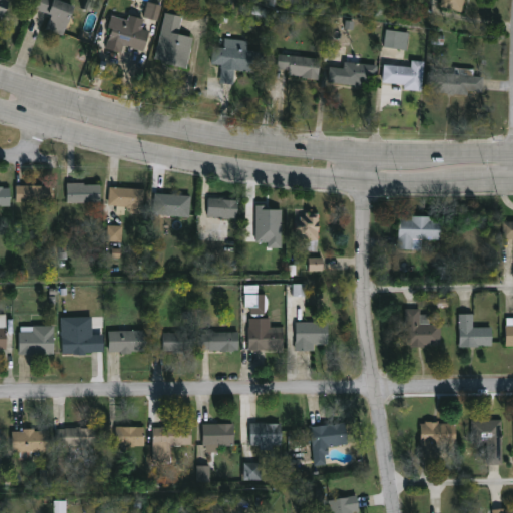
[(7,0),(10,1),(3,17),(0,15),(0,0),(7,0)]
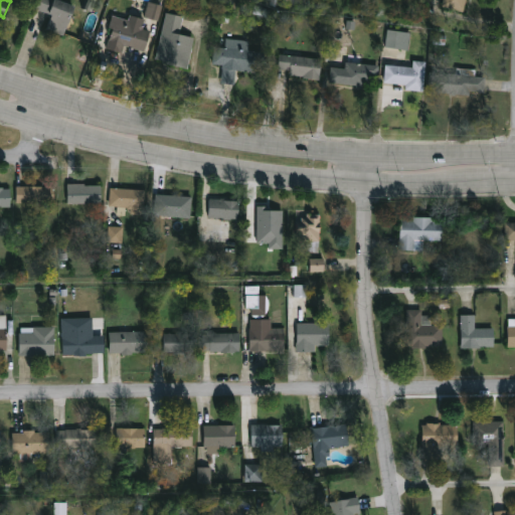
[(64,0),(75,4),(63,35),(43,27),(49,11),(36,6),(38,0),(64,0)]
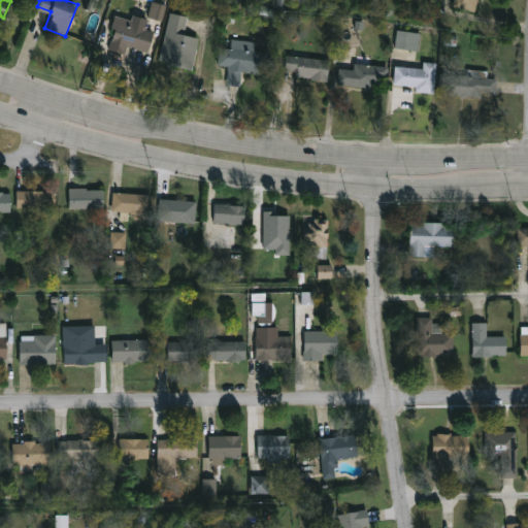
[(479,0),(476,11),(454,5),(455,0),(479,0)]
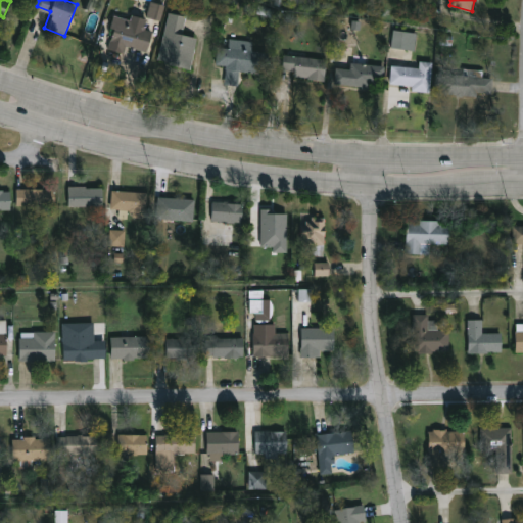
[(160,21),(165,6),(151,2),(146,17),(160,21)]
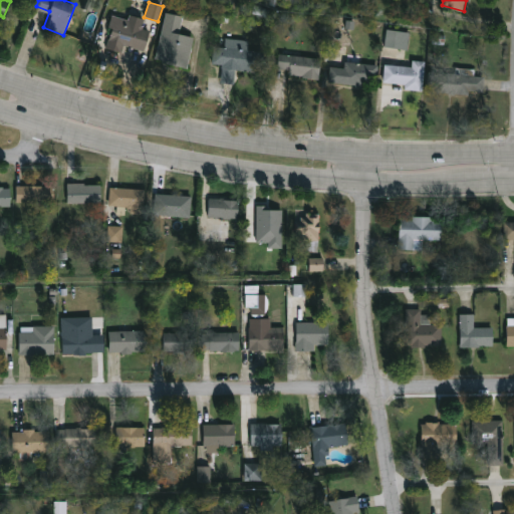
[(194,37),(188,65),(157,58),(167,11),(184,15),(180,34),(194,37)]
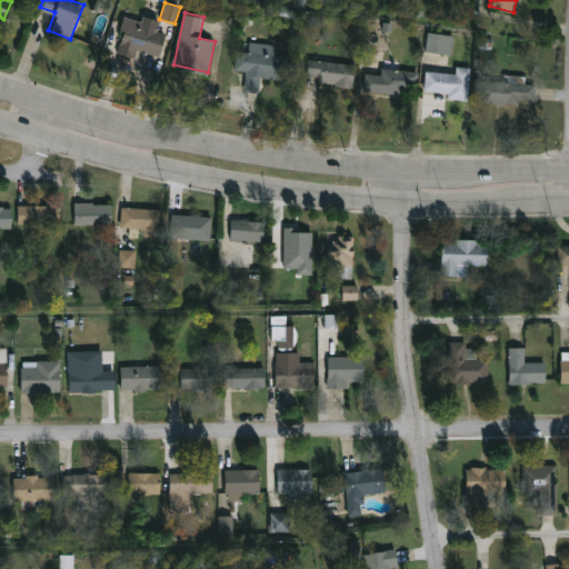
[(161,20),(158,30),(168,33),(161,56),(138,49),(136,59),(118,53),(125,30),(121,29),(125,16),(143,21),(145,16),(161,20)]
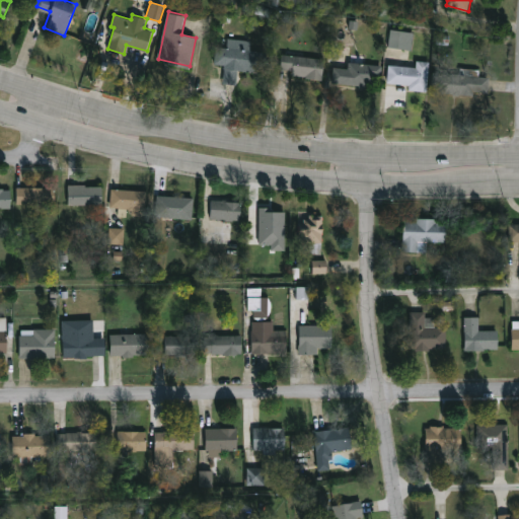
[(411,31),(409,50),(389,48),(391,28),(411,31)]
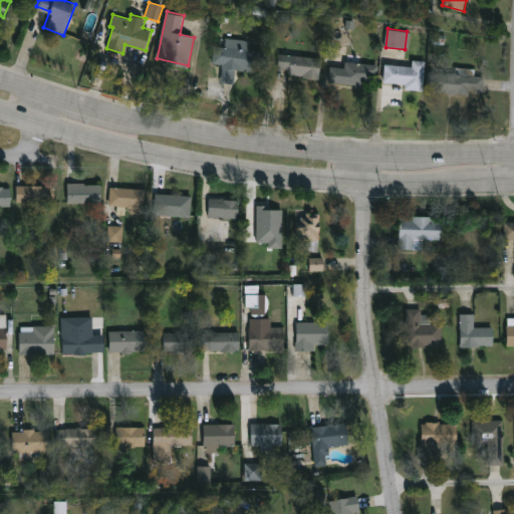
[(249,38),(248,49),(264,50),(263,73),(235,70),(234,84),(220,83),(222,64),(213,63),(215,45),(226,46),(227,36),(249,38)]
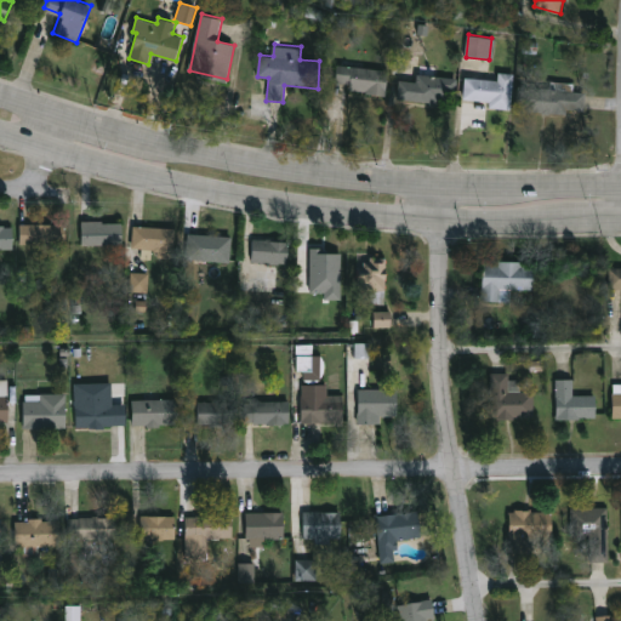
[(391,70),(387,97),(353,92),(354,85),(336,83),(339,63),(391,70)]
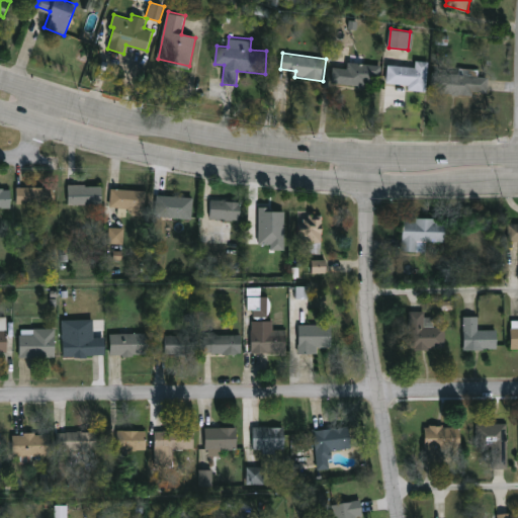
[(382,65),(381,74),(376,73),(375,84),(369,83),(369,89),(359,87),(359,85),(332,82),(334,67),(348,68),(349,61),(382,65)]
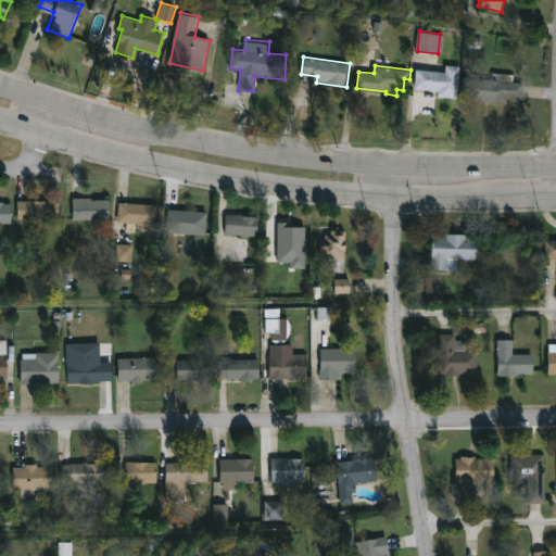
[(460,66),(458,98),(439,97),(440,90),(416,88),(417,70),(436,71),(436,65),(460,66)]
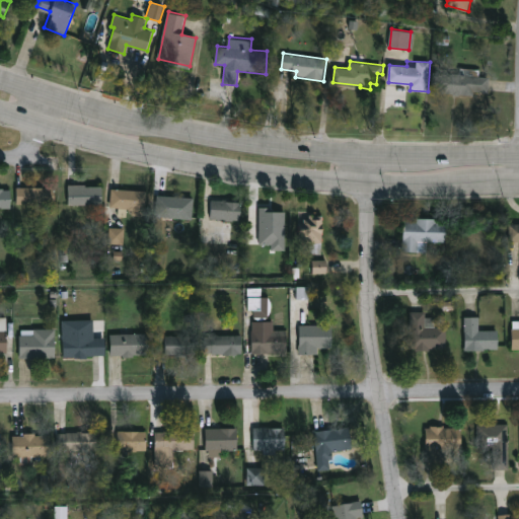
[(480,70),(479,76),(491,77),(490,92),(474,91),(474,95),(460,94),(460,96),(439,92),(439,89),(432,89),(434,71),(460,74),(461,68),(480,70)]
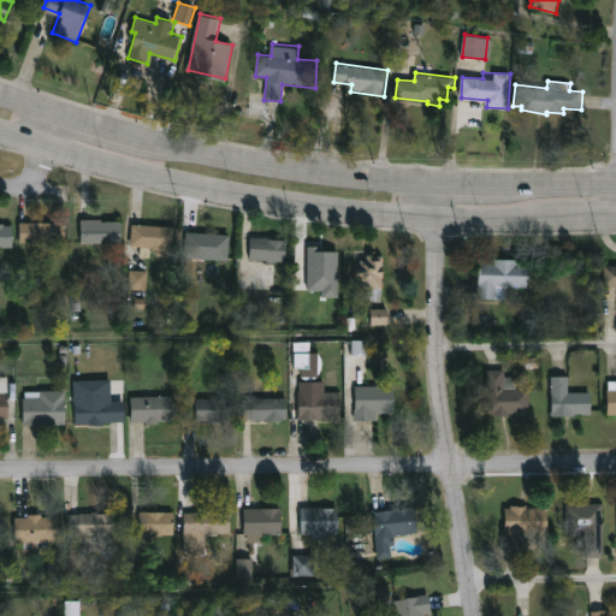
[(101,219),(101,220),(122,220),(122,243),(81,243),(81,219),(101,219)]
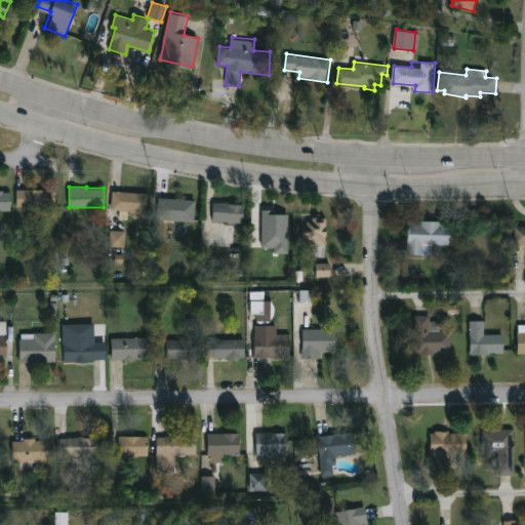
[(56,206),(16,206),(16,189),(55,189),(56,206)]
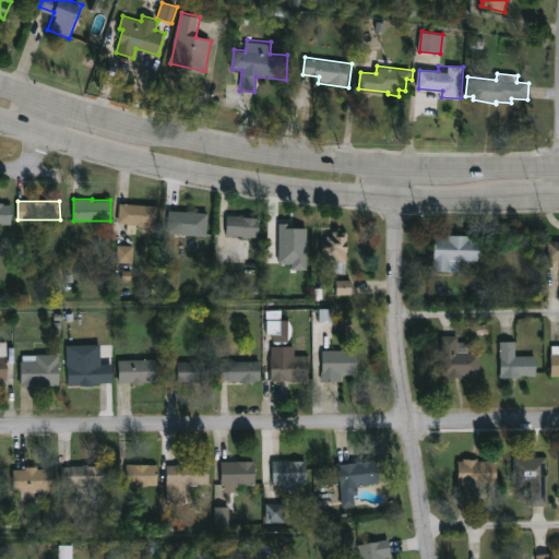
[(0,202),(4,202),(4,204),(11,204),(11,225),(0,225),(0,202)]
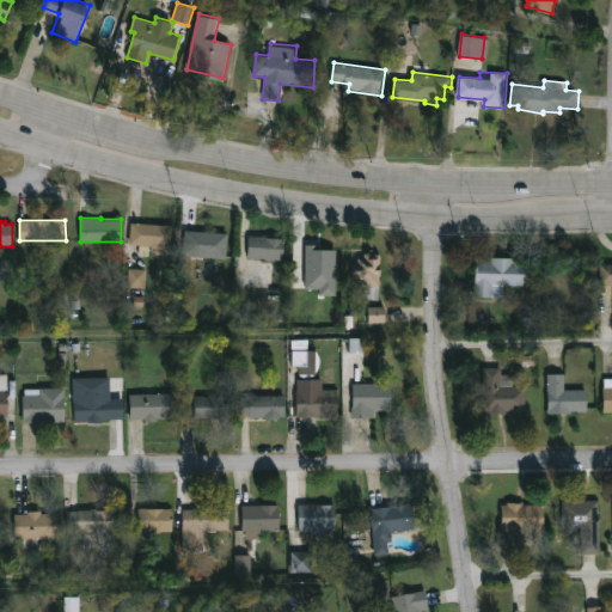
[(176,225),(173,256),(155,255),(155,248),(150,245),(150,256),(140,255),(140,245),(130,244),(132,222),(176,225)]
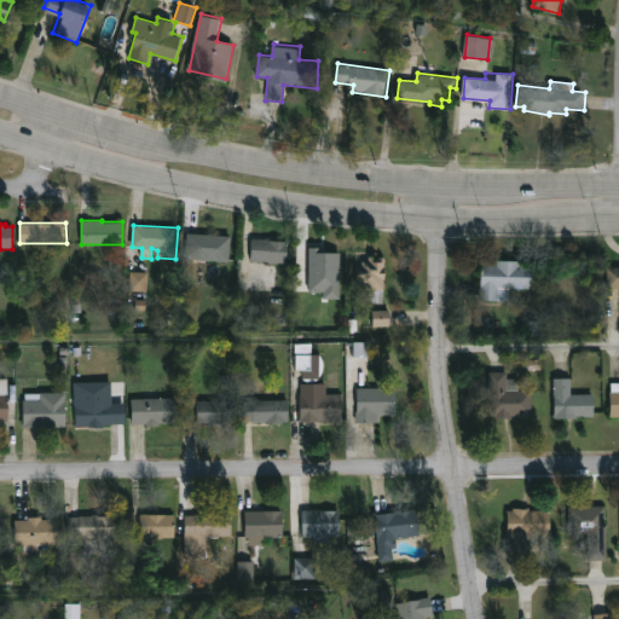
[(233,236),(231,262),(186,259),(187,232),(233,236)]
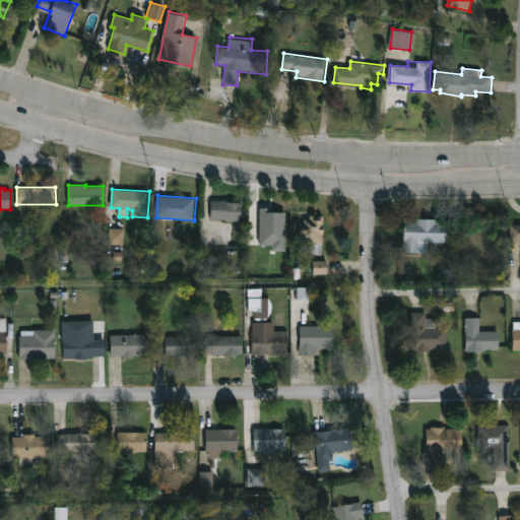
[(230,199),(230,201),(243,203),(242,220),(211,218),(212,199),(230,199)]
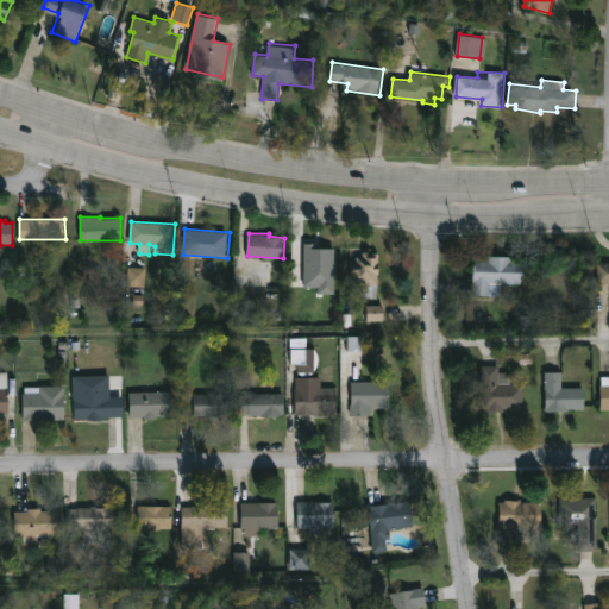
[(318,287),(318,294),(334,295),(334,250),(320,250),(320,244),(303,244),(303,287),(318,287)]
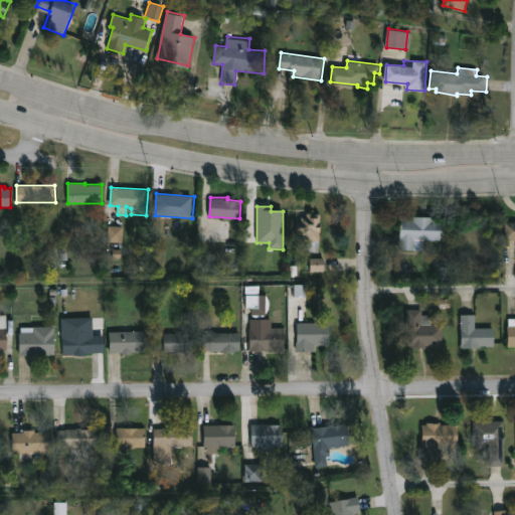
[(321,213),(320,252),(308,252),(308,240),(297,240),(298,221),(302,221),(302,216),(308,216),(308,213),(321,213)]
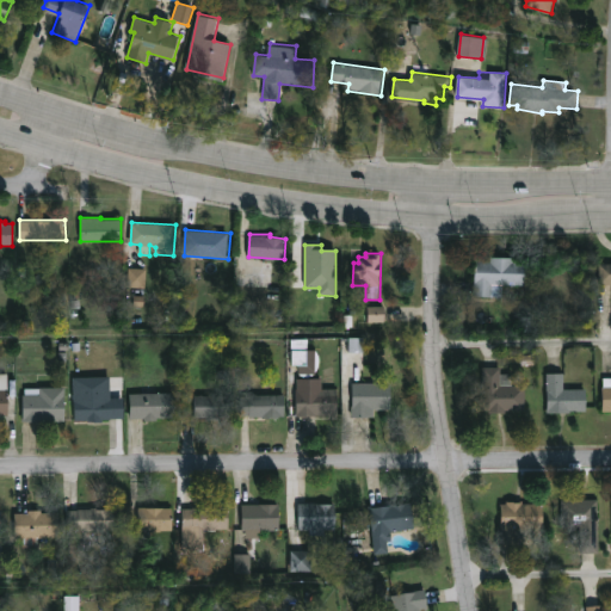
[(514,257),(514,261),(526,261),(526,285),(504,284),(504,297),(475,296),(475,260),(491,260),(491,257),(514,257)]
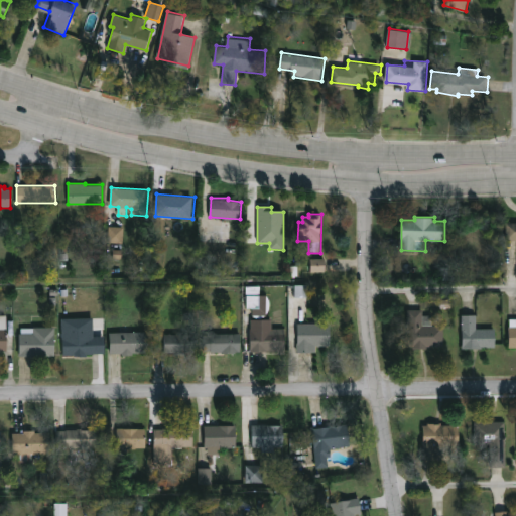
[(515,240),(506,240),(506,223),(515,223),(515,240)]
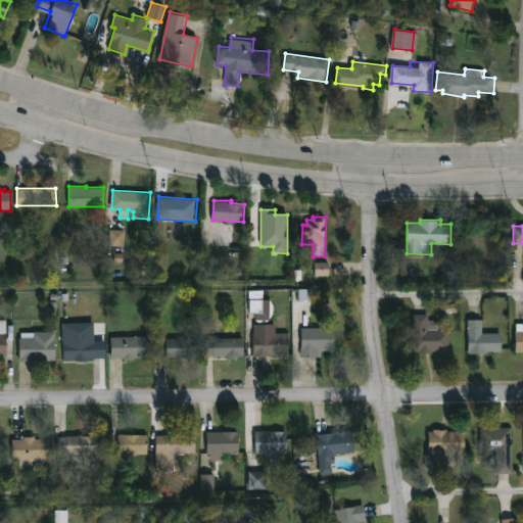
[(126,231),(110,230),(109,246),(125,247),(126,231)]
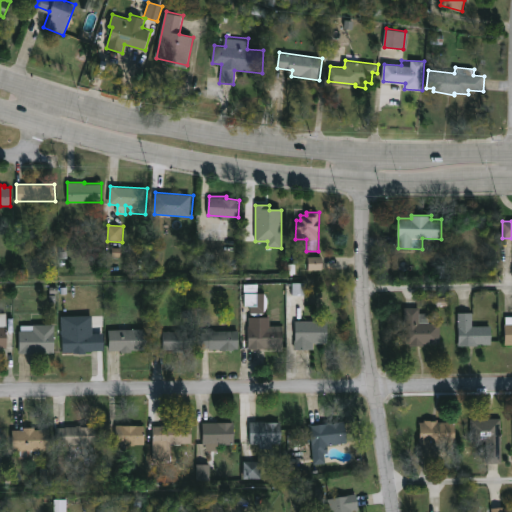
[(322,270),(322,257),(308,257),(308,270),(322,270)]
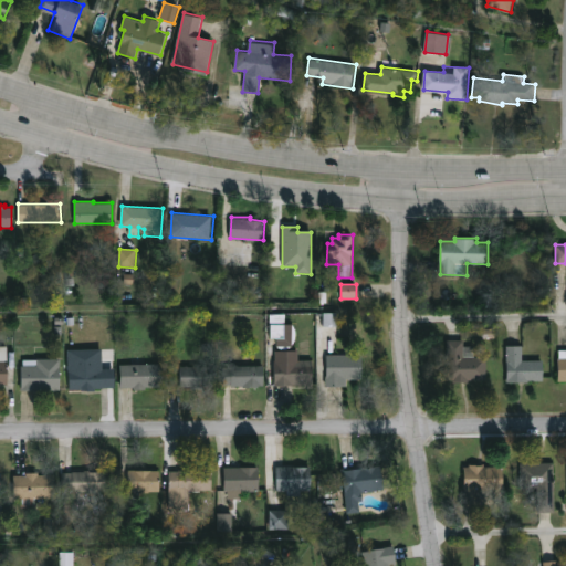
[(337,314),(324,313),(323,326),(337,327),(337,314)]
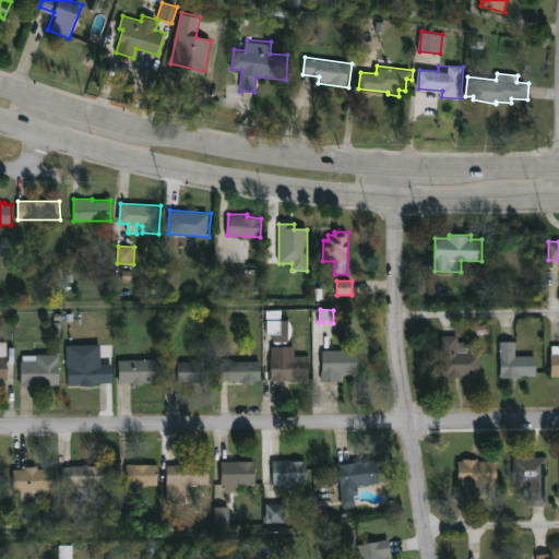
[(269,343),(288,343),(288,321),(281,321),(281,311),(269,311),(269,343)]
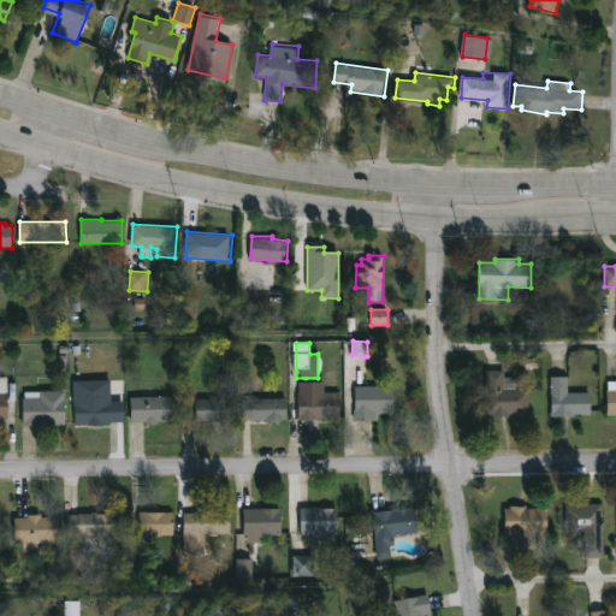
[(505,371),(505,377),(517,377),(517,389),(531,389),(531,414),(510,414),(510,416),(493,416),(493,414),(487,414),(487,369),(505,371)]
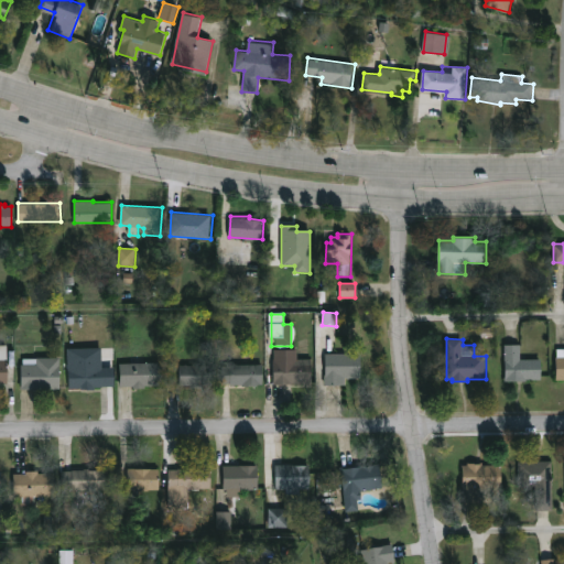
[(521,344),(521,359),(542,359),(542,379),(507,381),(506,344),(521,344)]
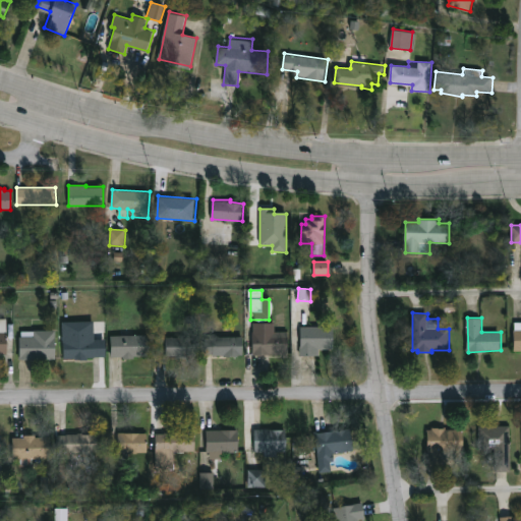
[(275,323),(275,332),(289,332),(289,354),(251,354),(252,333),(254,333),(254,323),(275,323)]
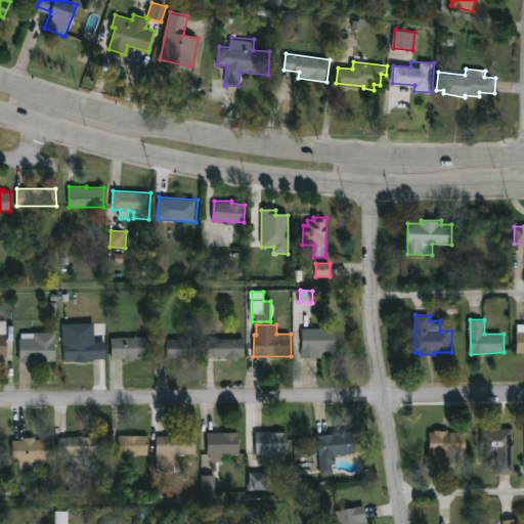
[(318,358),(303,358),(303,329),(336,329),(336,350),(318,350),(318,358)]
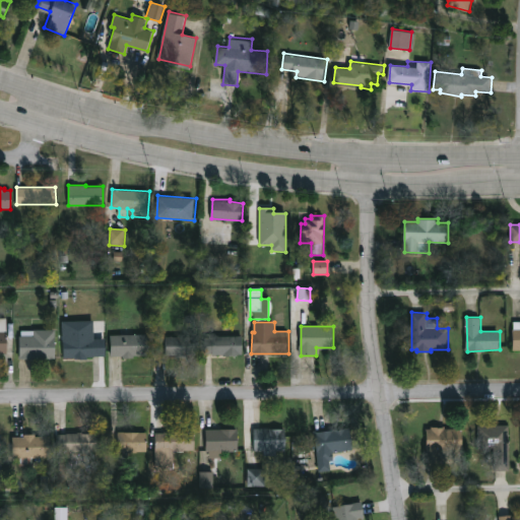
[(134,328),(134,334),(149,334),(150,354),(134,355),(134,359),(122,359),(122,355),(112,355),(111,335),(122,335),(122,328),(134,328)]
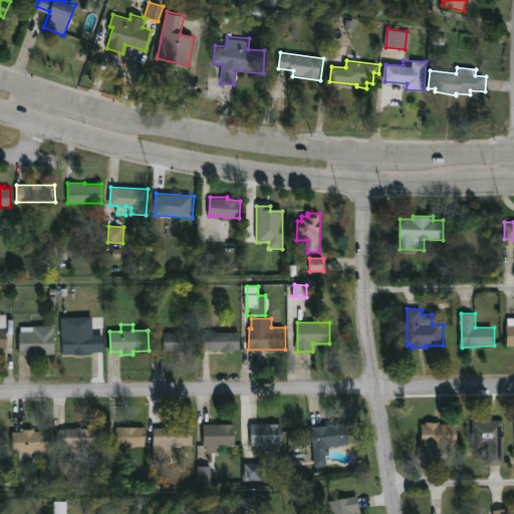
[(19,327),(53,327),(53,354),(19,354),(19,327)]
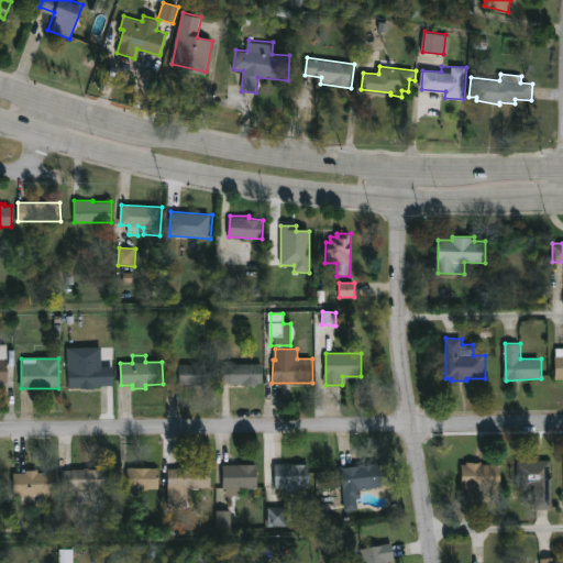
[(263,363),(264,385),(230,385),(230,382),(222,382),(221,363),(263,363)]
